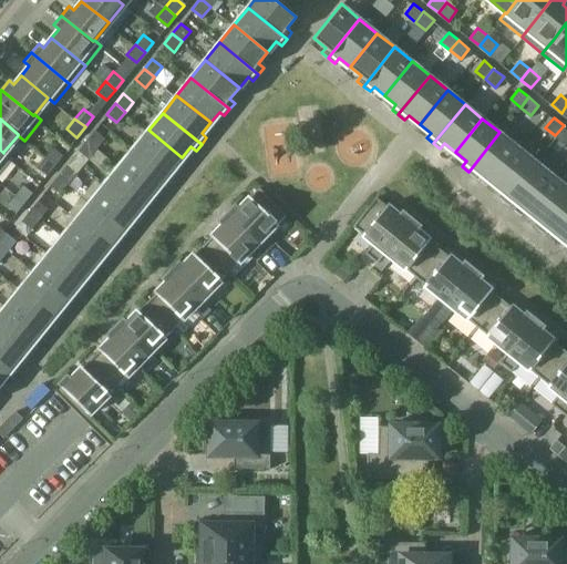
[(566,142),(566,127),(564,125),(555,135),(566,144),(566,142)]
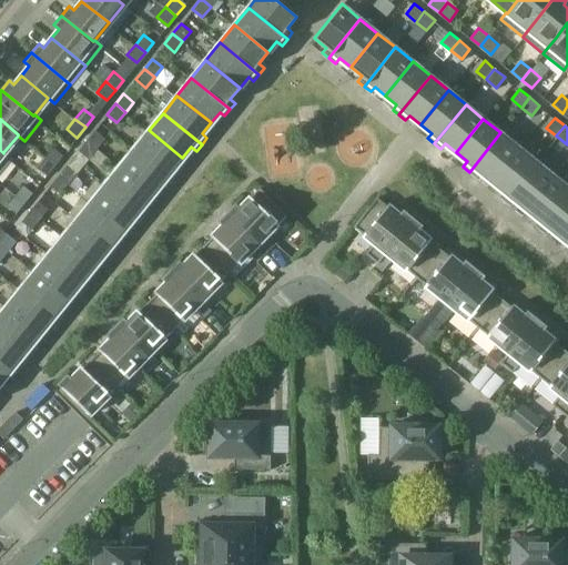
[(97,148),(105,137),(94,129),(87,139),(97,148)]
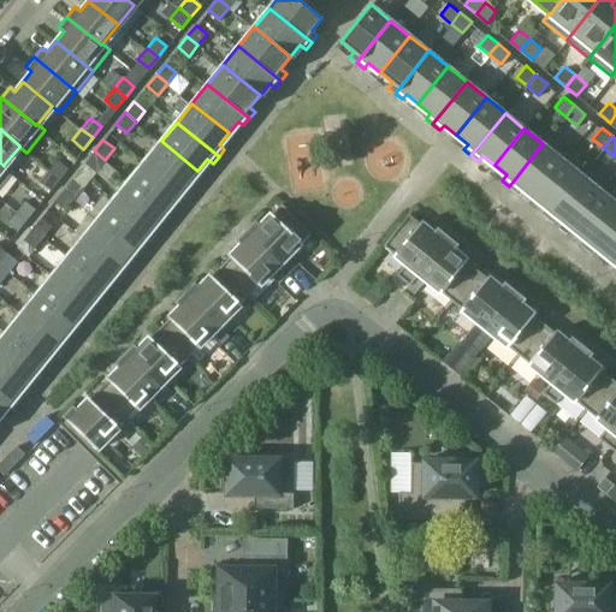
[(161,141),(146,160),(188,195),(194,188),(188,183),(197,171),(161,141)]
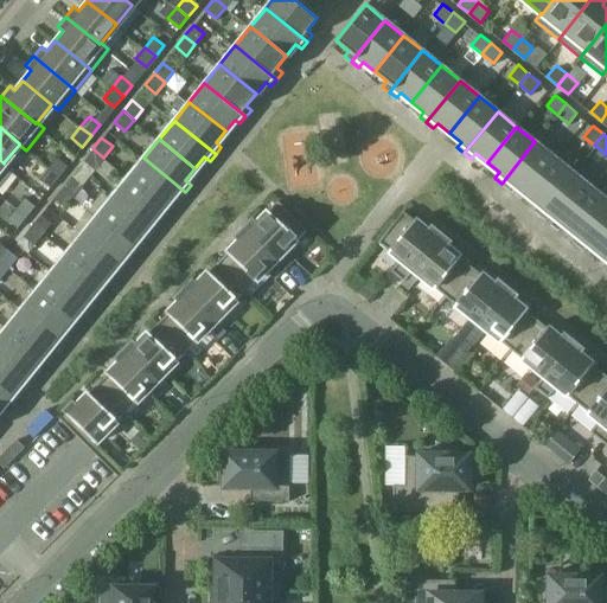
[(513,184),(525,193),(554,156),(535,141),(502,184),(509,188),(513,184)]
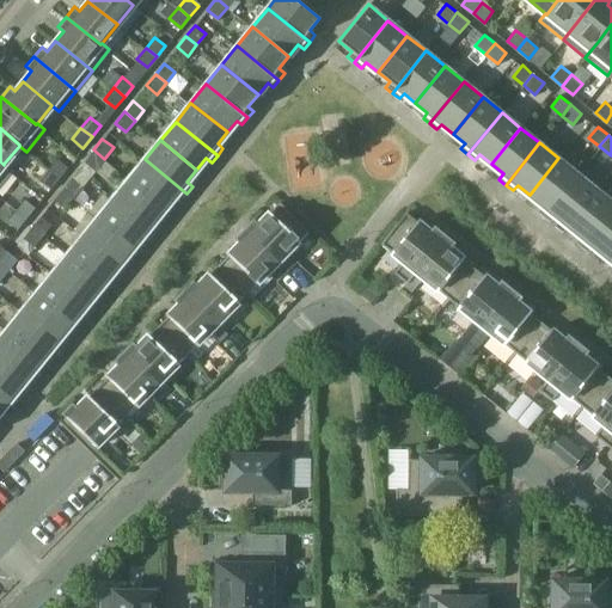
[(104,159),(93,149),(85,160),(96,170),(104,159)]
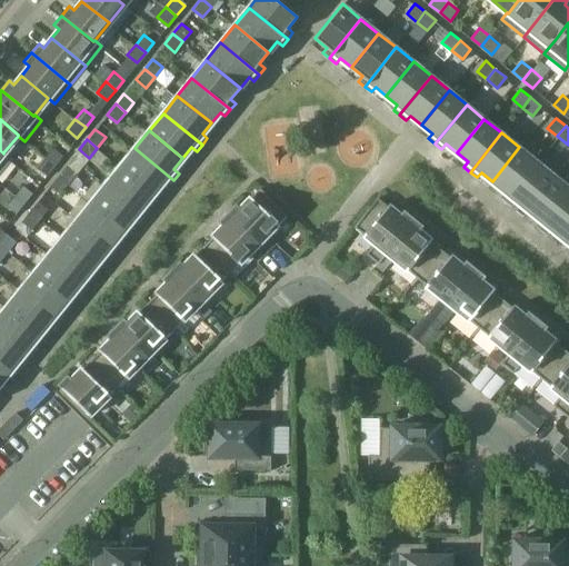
[(55,165),(63,155),(53,146),(45,157),(55,165)]
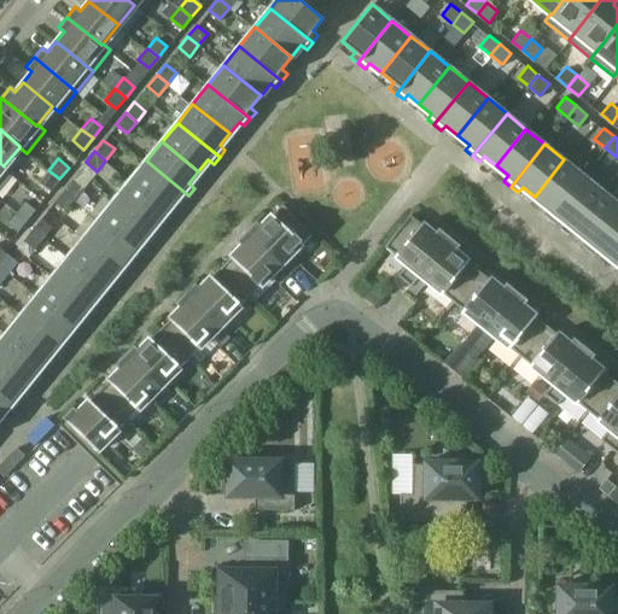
[(564,159),(535,197),(547,206),(542,211),(549,217),(583,175),(564,159)]
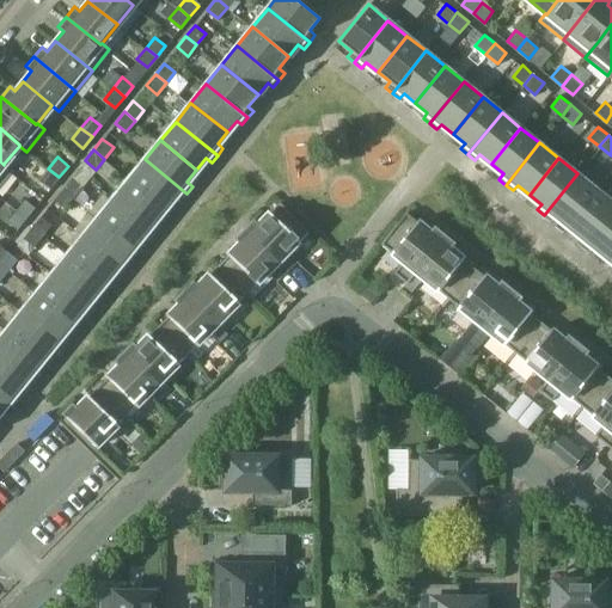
[(145,159),(129,178),(165,208),(175,196),(181,201),(187,194),(145,159)]
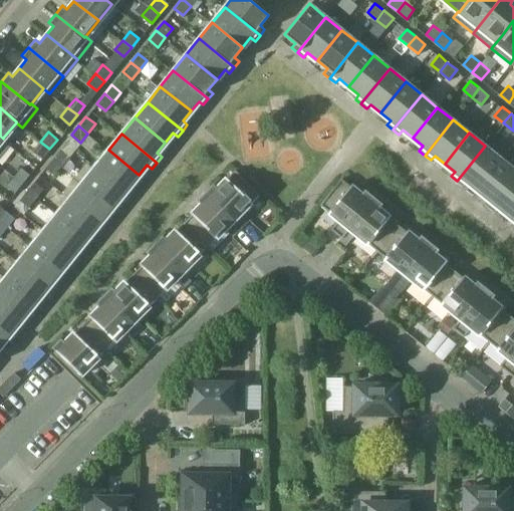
[(0,154),(10,143),(3,138),(3,139),(0,136),(0,154)]
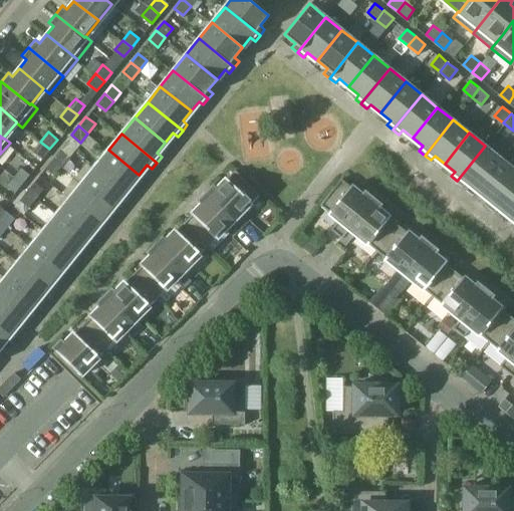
[(49,149),(40,142),(33,151),(42,158),(49,149)]
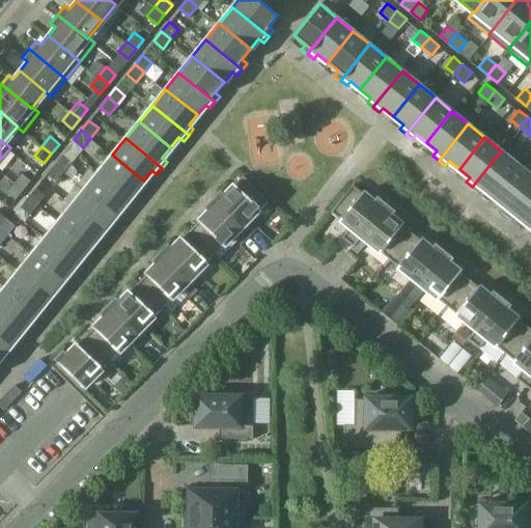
[(481,187),(492,195),(518,164),(501,150),(472,187),(478,192),(481,187)]
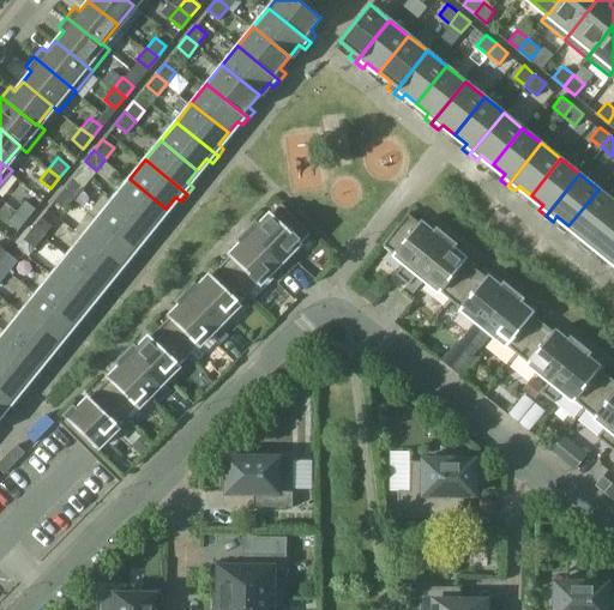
[(72,177),(64,188),(74,197),(83,186),(72,177)]
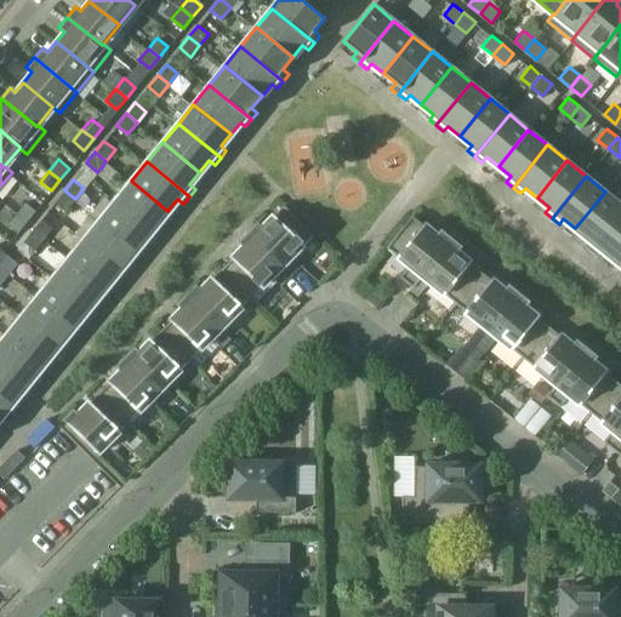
[(131,181),(115,200),(158,235),(164,228),(158,223),(167,211),(131,181)]
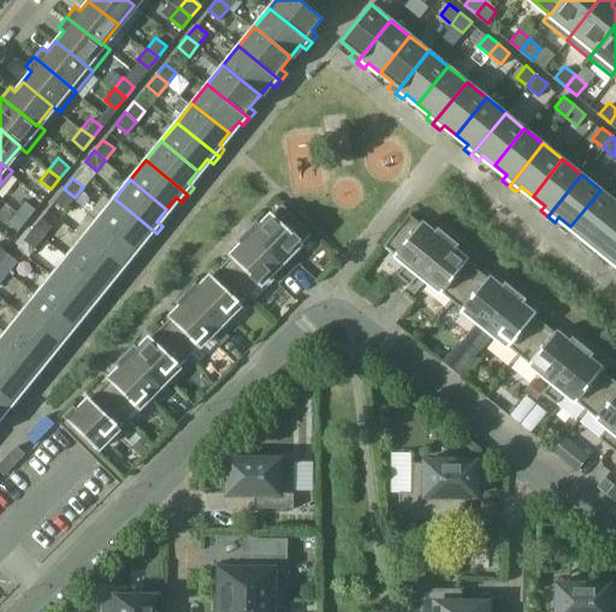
[(75,197),(64,189),(54,200),(65,208),(75,197)]
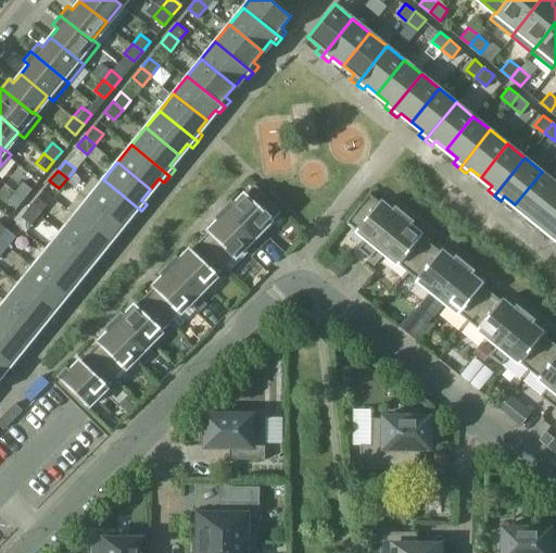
[(555,183),(542,172),(515,204),(526,213),(522,218),(528,224),(555,189),(555,183)]
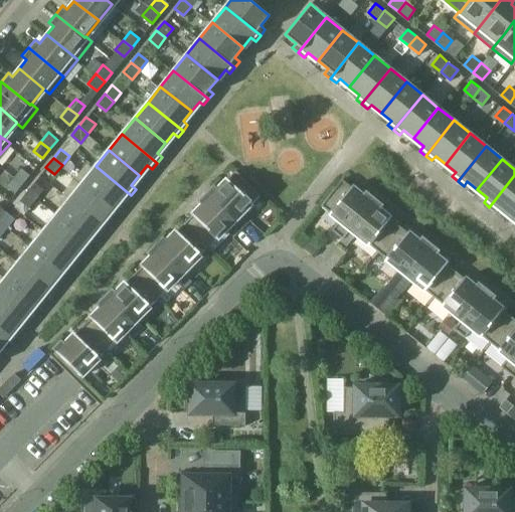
[(13,175),(22,183),(30,173),(20,166),(16,162),(10,162),(5,168),(13,175)]
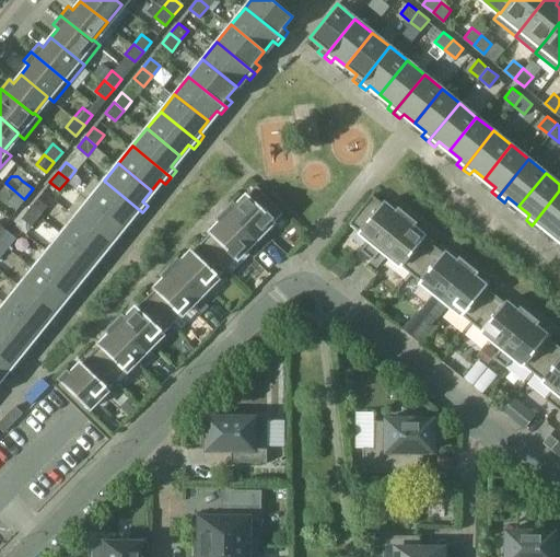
[(104,181),(90,198),(124,225),(132,215),(137,218),(142,212),(104,181)]
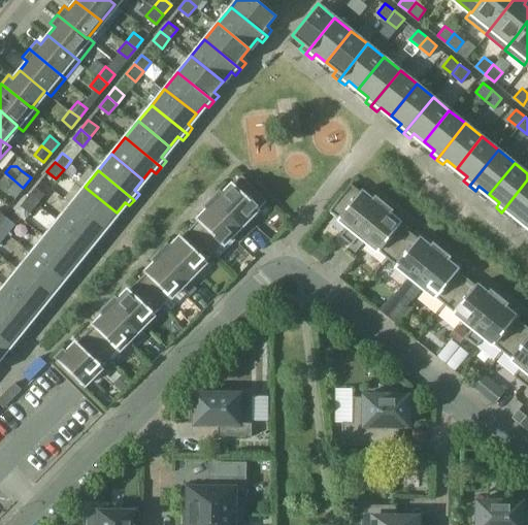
[(245,219),(266,198),(241,173),(223,192),(219,188),(210,196),(239,225),(245,219)]
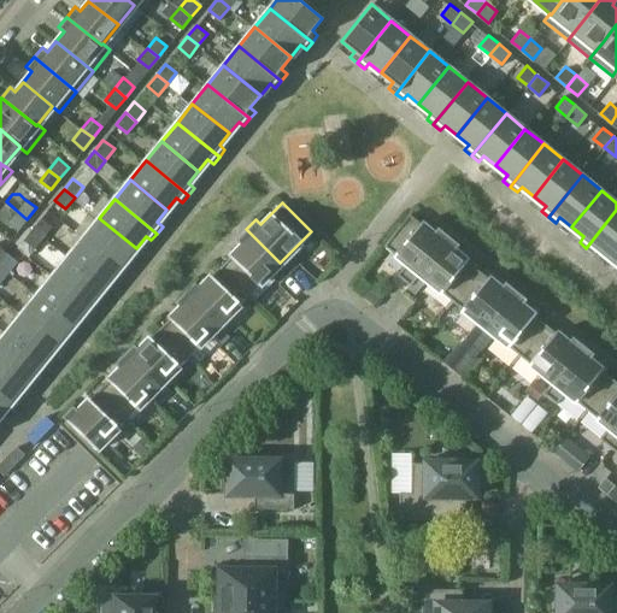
[(18,230),(27,219),(16,210),(7,220),(18,230)]
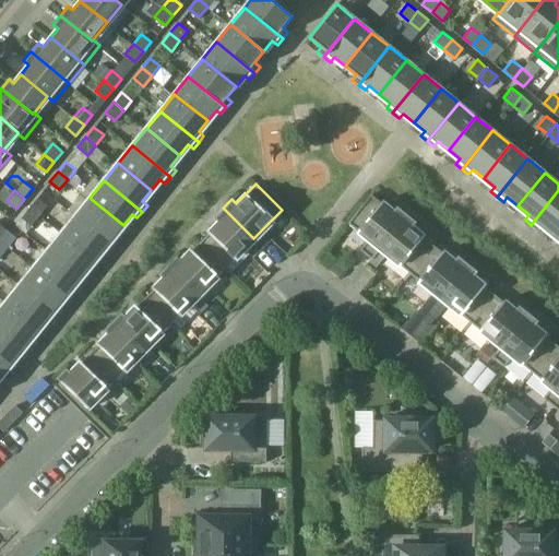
[(542,225),(552,234),(558,225),(558,190),(531,225),(537,231),(542,225)]
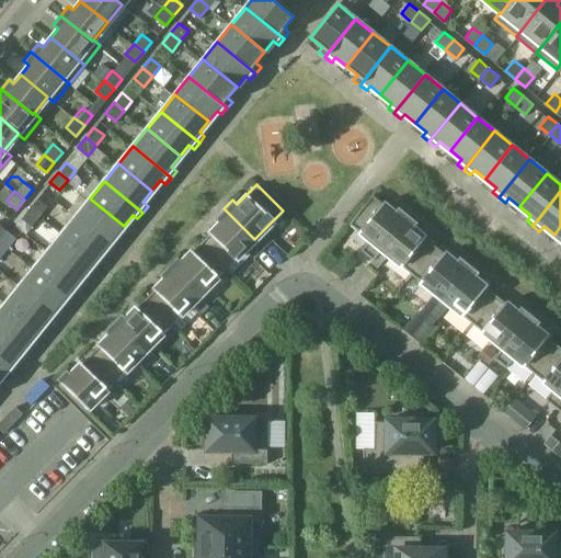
[(393,211),(371,193),(348,223),(369,238),(361,249),(371,258),(380,247),(408,214),(398,205),(393,211)]
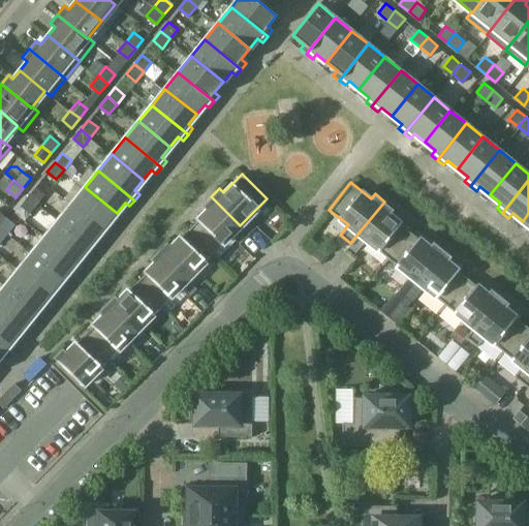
[(35,185),(28,194),(37,203),(44,193),(35,185)]
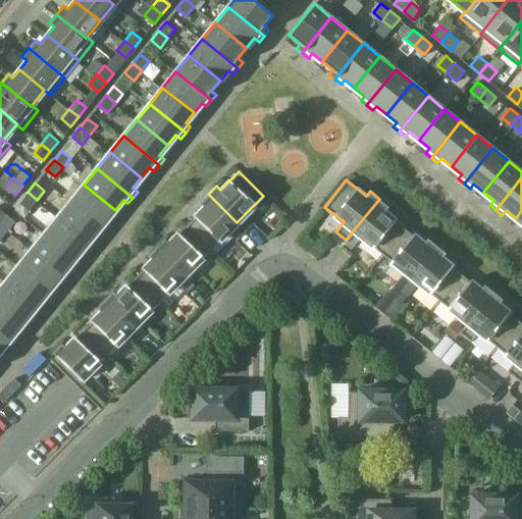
[(84,185),(70,201),(107,229),(111,223),(107,220),(115,210),(84,185)]
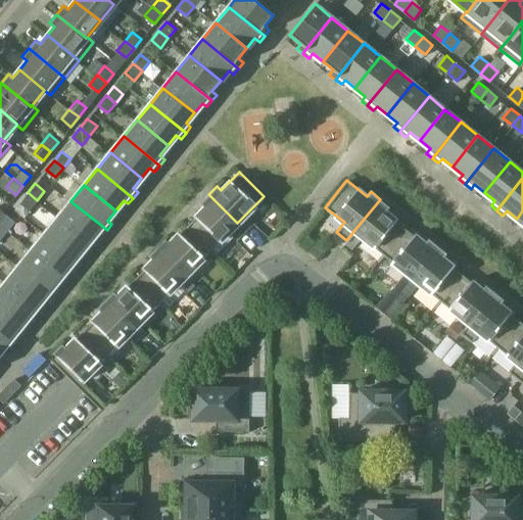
[(37,200),(28,192),(19,202),(29,209),(37,200)]
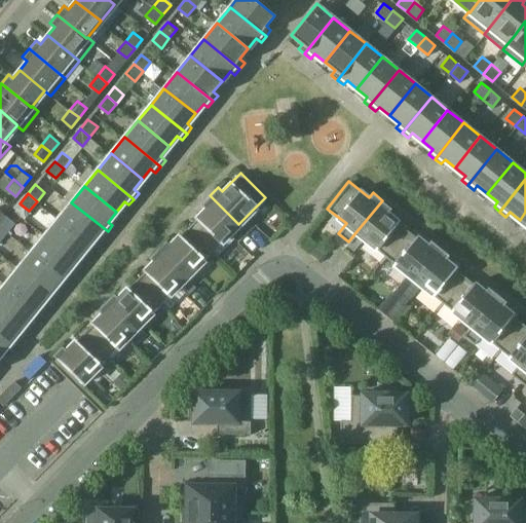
[(233,230),(238,224),(210,195),(201,203),(205,208),(188,226),(213,251),(233,230)]
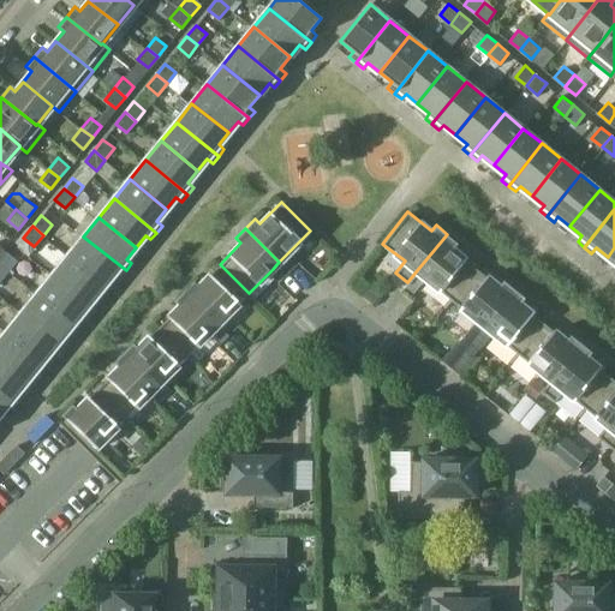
[(425,277),(451,298),(476,267),(453,249),(458,243),(447,234),(417,270),(407,282),(405,286),(413,292),(425,277)]
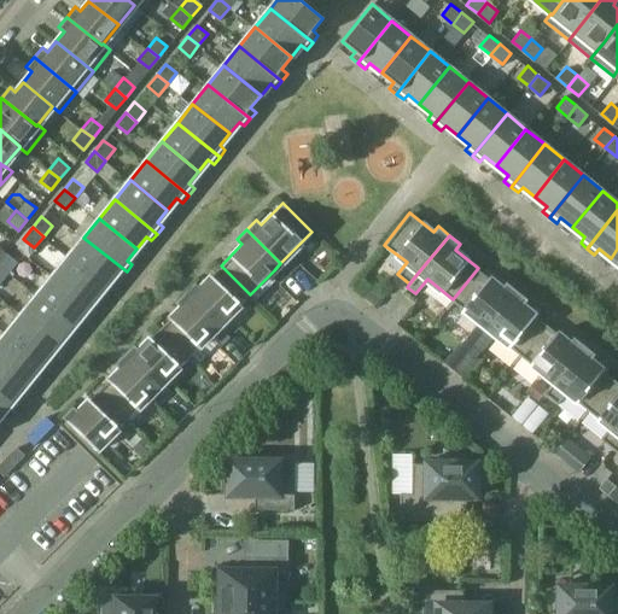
[(83,238),(69,257),(105,286),(115,274),(121,279),(127,272),(83,238)]
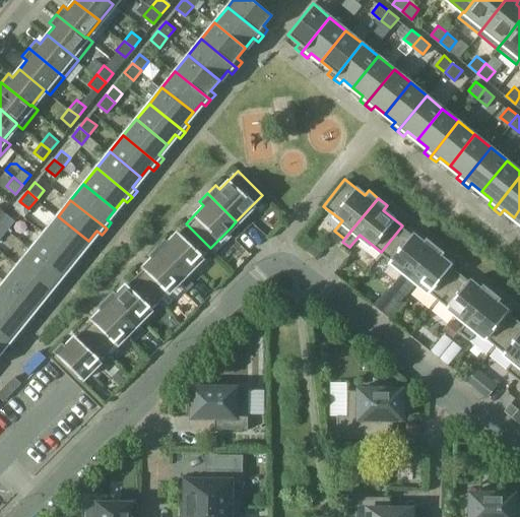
[(13,217),(6,211),(0,218),(0,221),(7,229),(15,219),(13,217)]
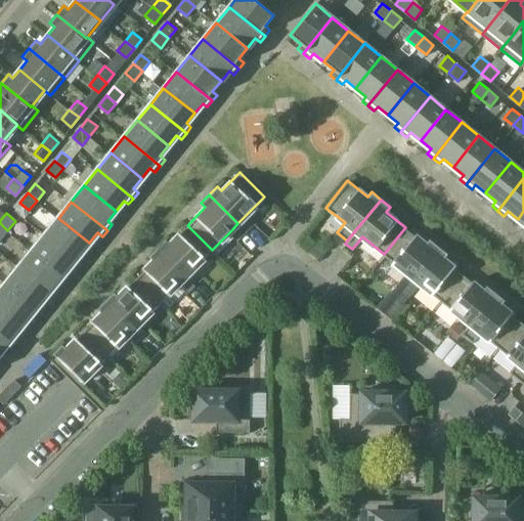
[(244,217),(237,223),(245,230),(251,224),(244,217)]
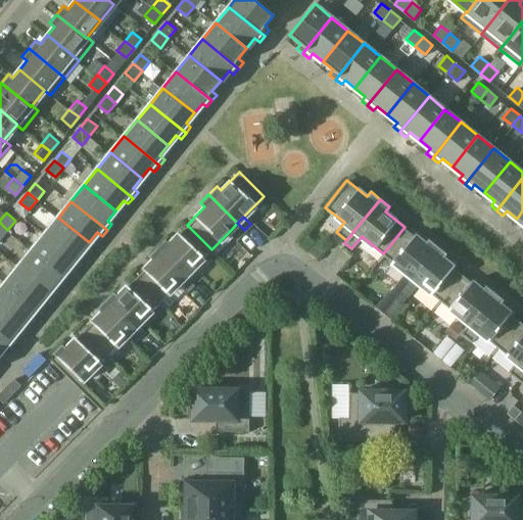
[(45,233),(81,263),(86,256),(81,252),(89,242),(58,218),(45,233)]
